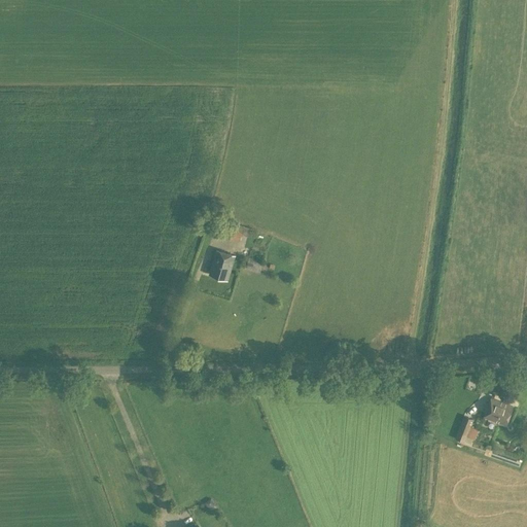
[(222,237),(238,241),(240,234),(248,237),(251,229),(233,222),(232,229),(225,226),(222,237)]
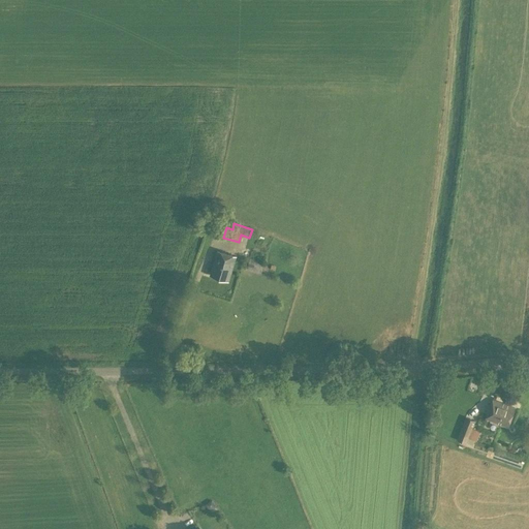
[(236,256),(217,251),(210,275),(227,281),(236,256)]
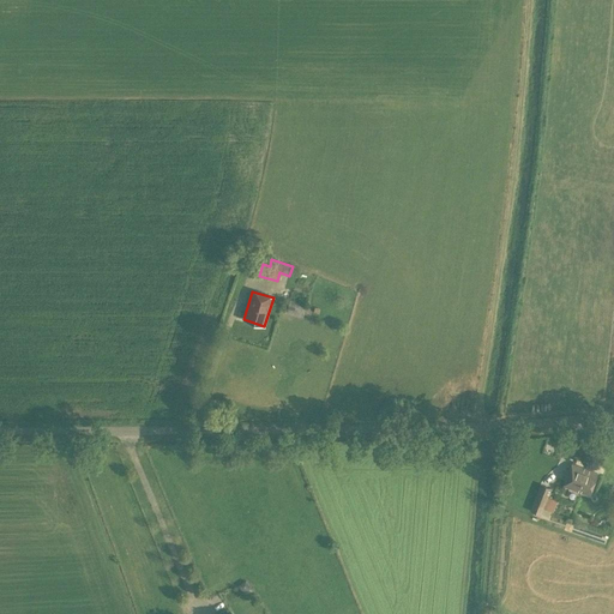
[(287,312),(302,318),(306,305),(290,300),(287,312)]
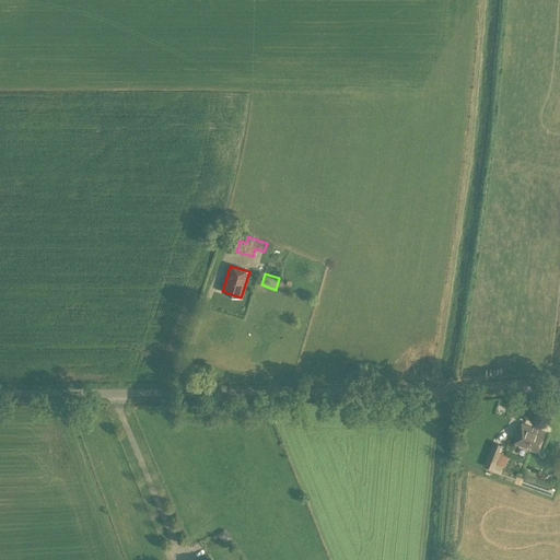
[(514,442),(536,452),(545,432),(522,424),(514,442)]
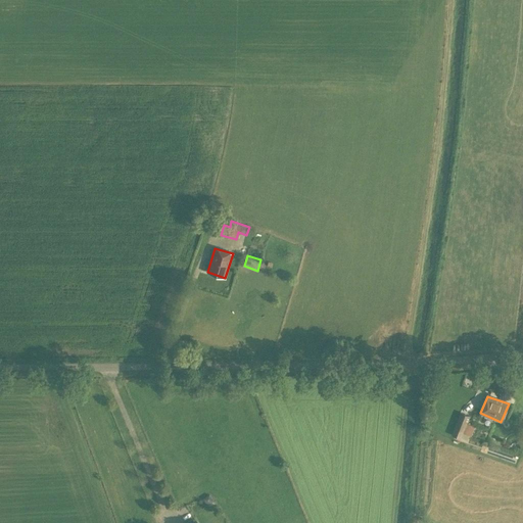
[(459,413),(452,435),(468,440),(469,435),(471,436),(475,425),(467,423),(469,416),(459,413)]
